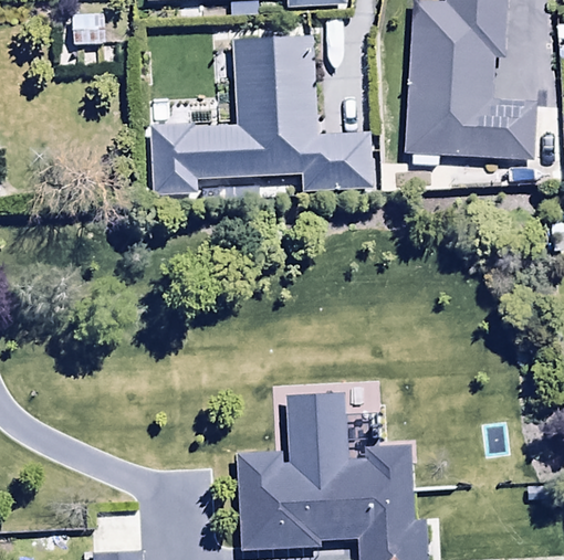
[(446,0),(446,1),(429,0),(413,0),(404,151),(533,158),(536,102),(493,99),(495,59),(505,60),(509,0),(446,0)]
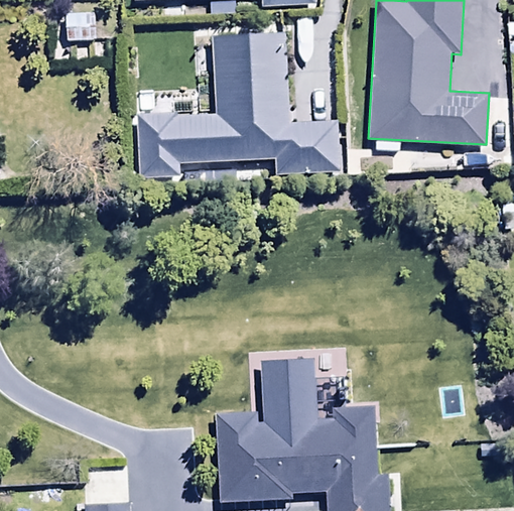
[(93,10),(65,11),(66,39),(94,38),(93,10)]
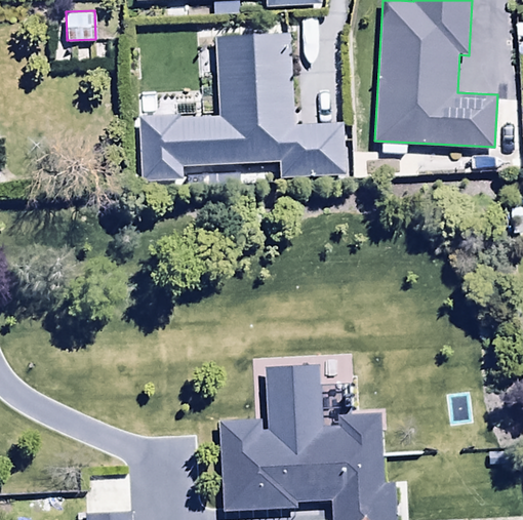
[(386,478),(383,407),(340,409),(342,426),(320,427),(318,364),(273,366),(276,431),(263,431),(262,420),(218,422),(223,512),(297,509),(296,502),(329,501),(329,519),(397,519),(395,478),(386,478)]
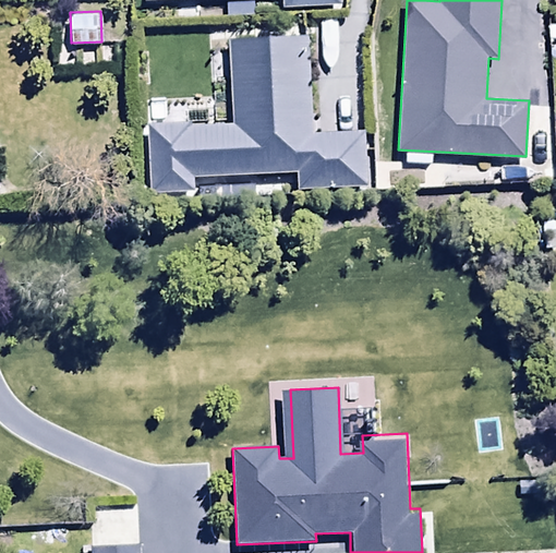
[(140,552),(140,539),(92,541),(92,552),(140,552)]
